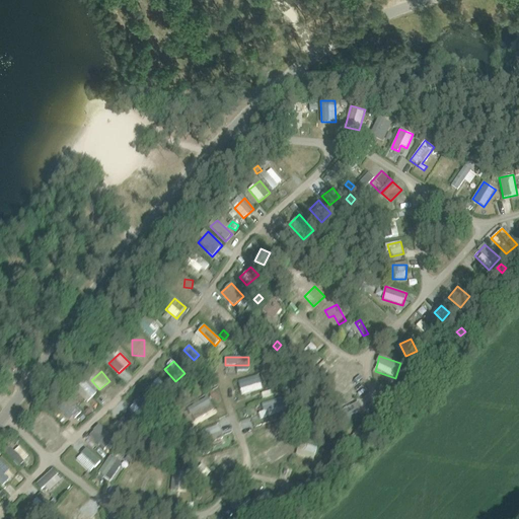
[(157,379),(153,383),(165,396),(169,391),(157,379)]
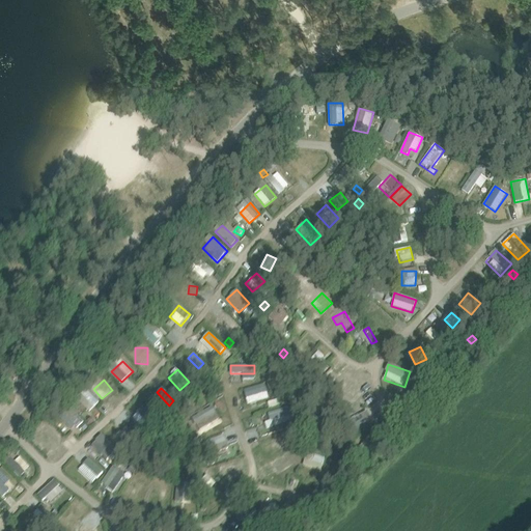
[(81,404),(90,412),(99,400),(89,393),(81,404)]
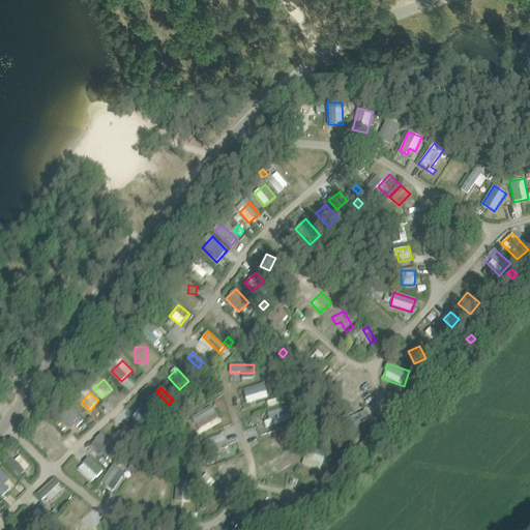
[(211,405),(188,419),(198,434),(221,420),(211,405)]
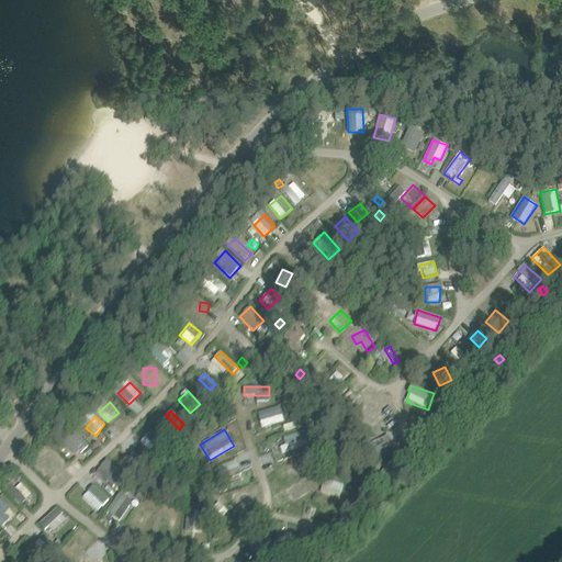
[(152,430),(141,440),(153,453),(158,448),(155,445),(160,439),(152,430)]
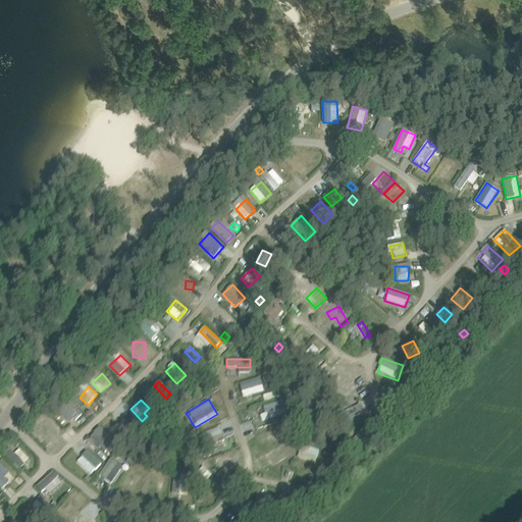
[(266,415),(285,408),(283,400),(263,407),(266,415)]
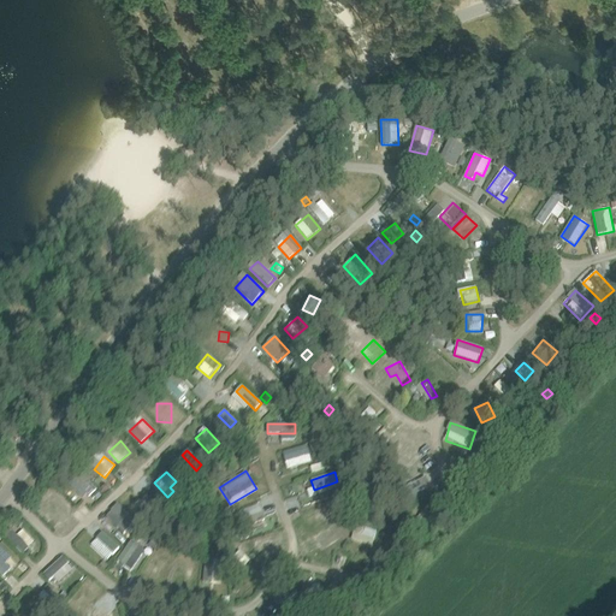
[(72,485),(84,499),(96,489),(84,474),(72,485)]
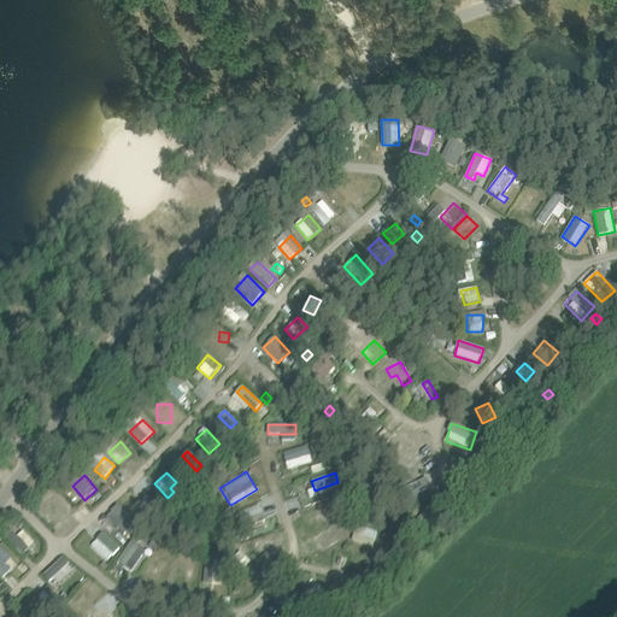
[(58,492),(45,503),(62,519),(74,509),(58,492)]
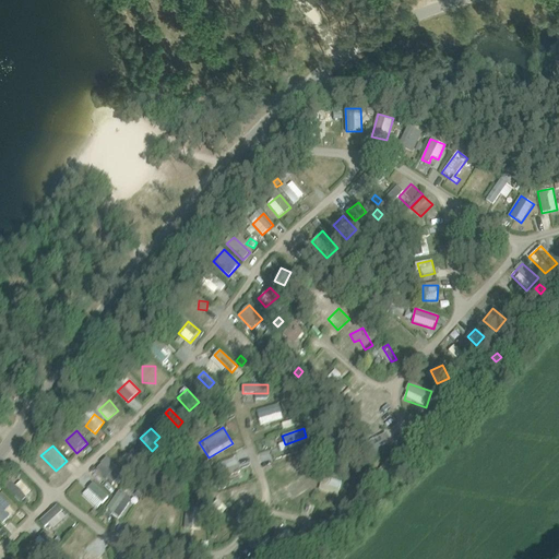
[(133,445),(122,454),(133,466),(143,458),(133,445)]
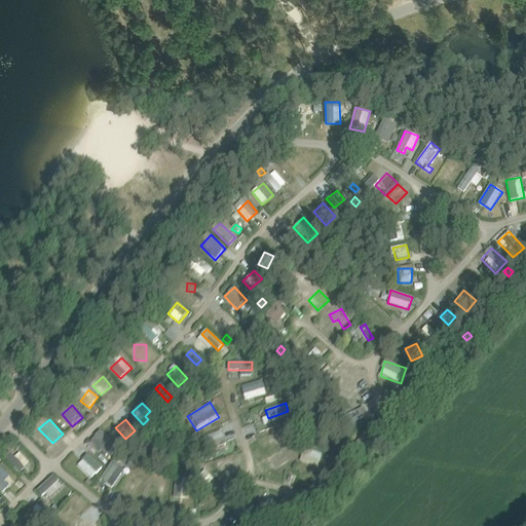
[(223,431),(201,438),(205,453),(227,448),(223,431)]
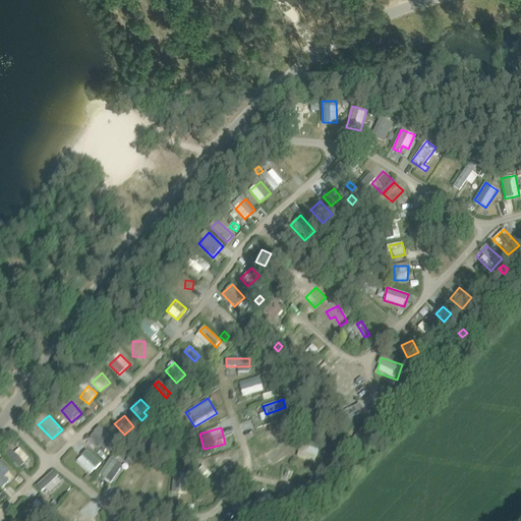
[(284,444),(266,454),(272,465),(290,455),(284,444)]
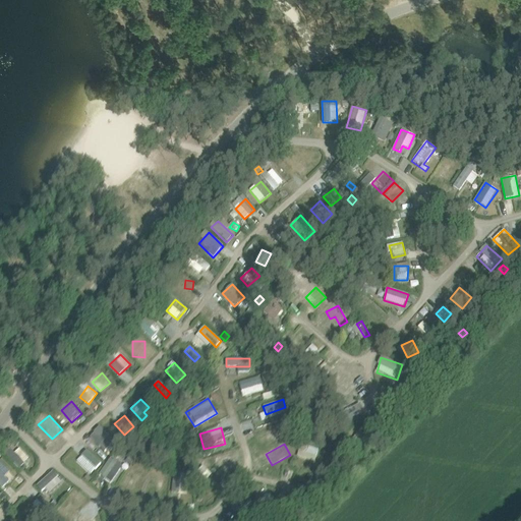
[(301,445),(300,454),(317,457),(319,449),(301,445)]
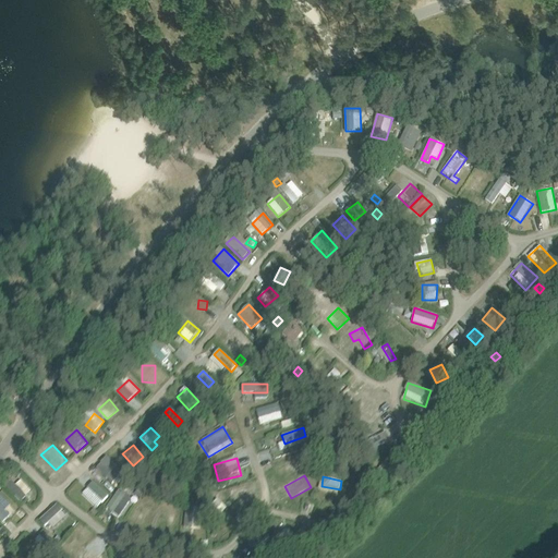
[(21,501),(32,490),(21,478),(9,489),(21,501)]
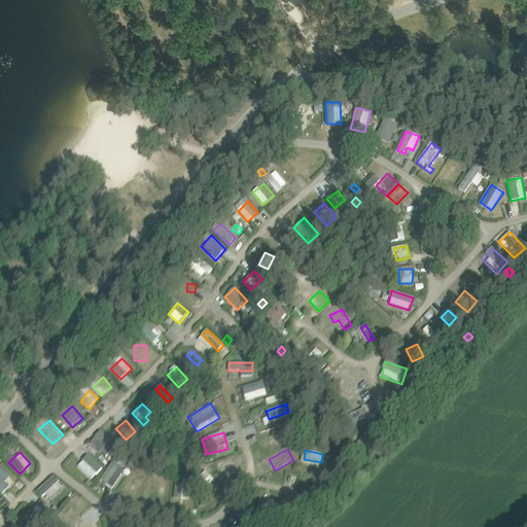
[(88,454),(77,465),(93,480),(103,468),(88,454)]
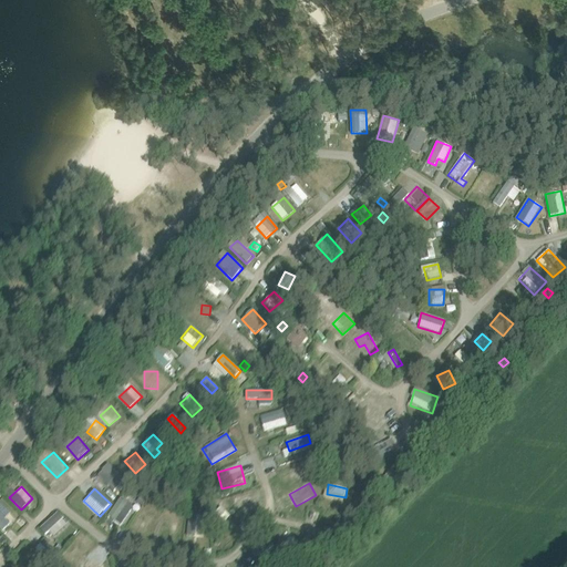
[(243,504),(244,509),(264,504),(259,490),(235,496),(238,505),(243,504)]
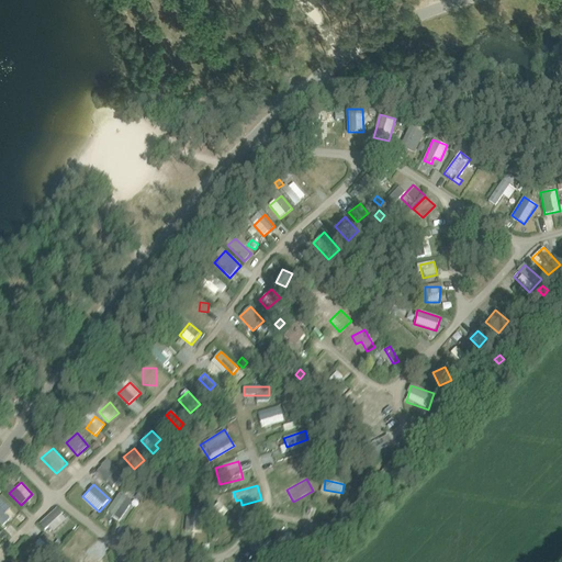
[(122,493),(107,512),(120,520),(134,503),(122,493)]
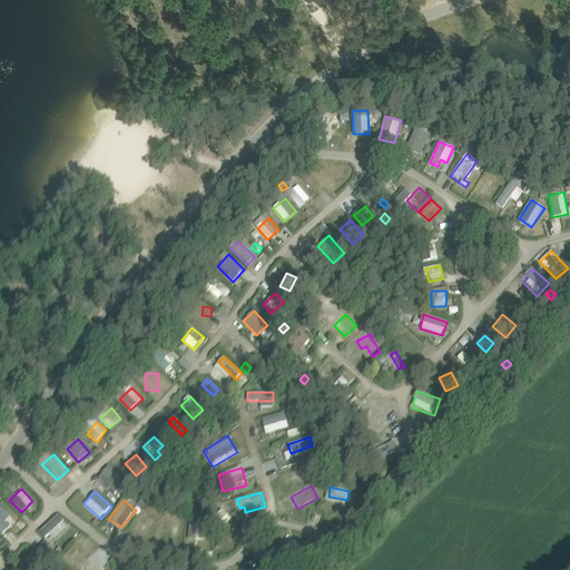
[(223,529),(232,518),(222,510),(213,521),(223,529)]
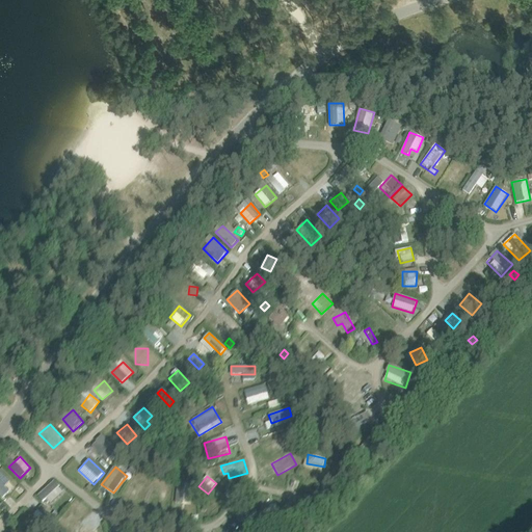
[(135,500),(143,483),(132,477),(124,495),(135,500)]
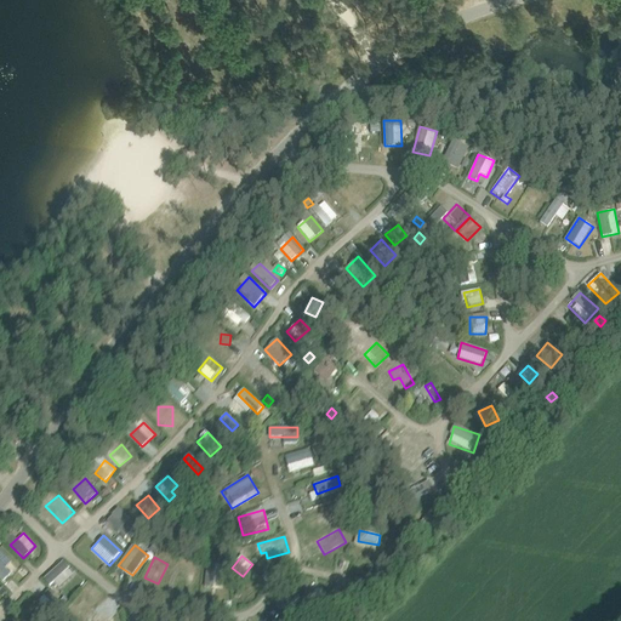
[(58,590),(75,573),(63,560),(46,577),(58,590)]
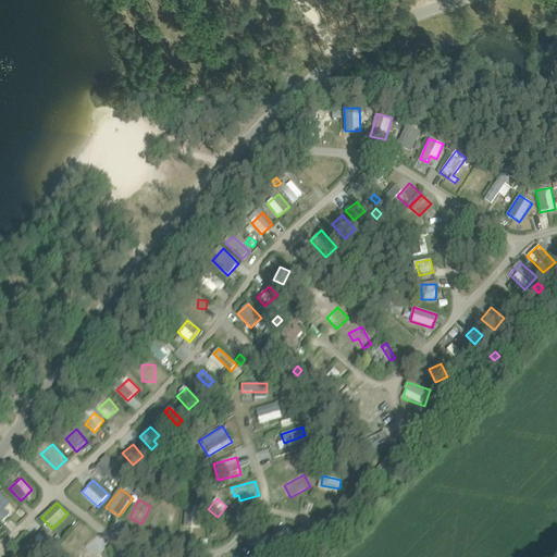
[(184,536),(193,536),(193,530),(199,530),(200,507),(185,506),(184,536)]
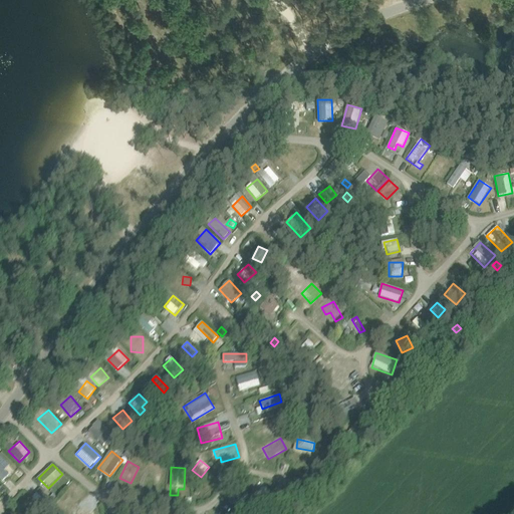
[(150,469),(146,487),(158,489),(162,472),(150,469)]
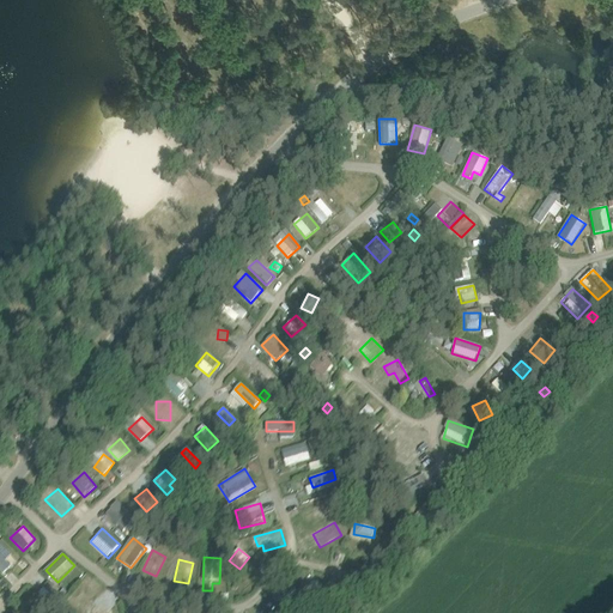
[(86,574),(82,581),(86,586),(92,578),(86,574)]
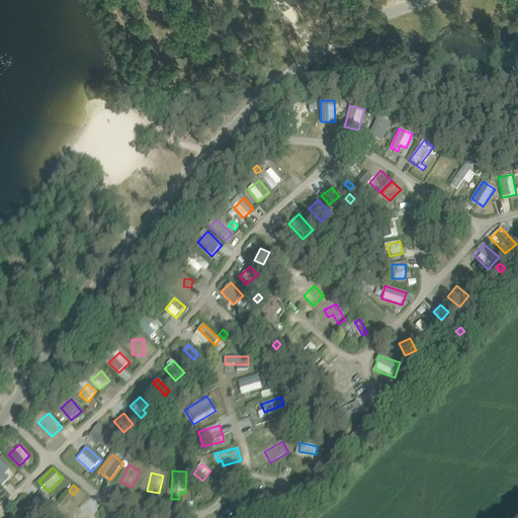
[(42,492),(38,495),(47,502),(50,499),(42,492)]
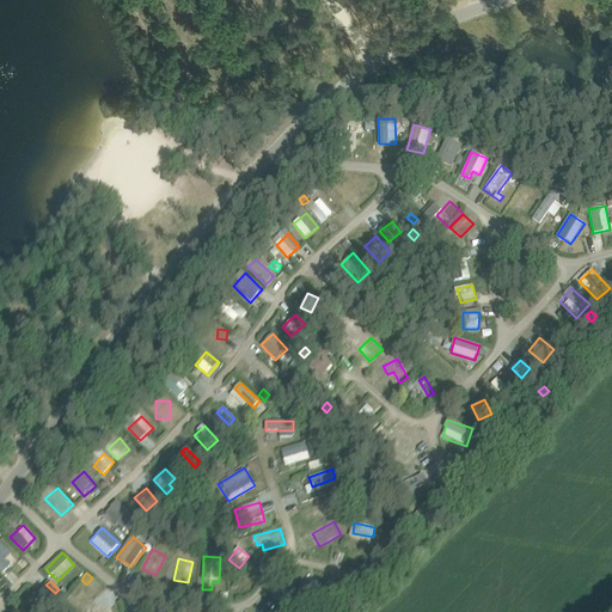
[(43,587),(38,592),(54,607),(59,603),(43,587)]
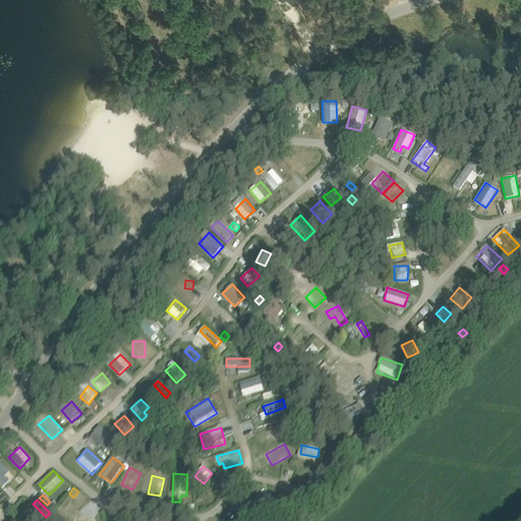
[(57,520),(62,520),(76,509),(70,502),(54,517),(57,520)]
